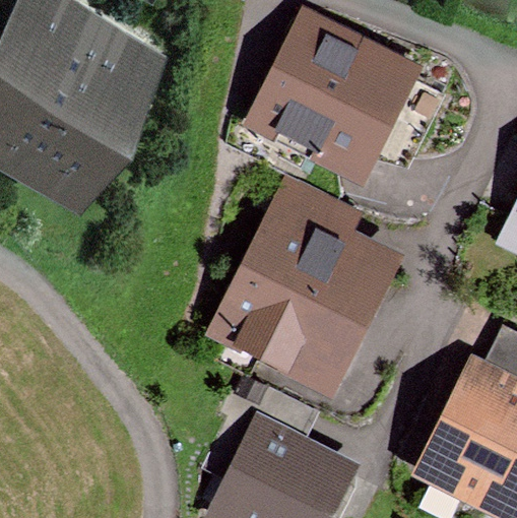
[(0,153),(76,197),(166,37),(101,0),(10,0),(0,18),(0,153)]
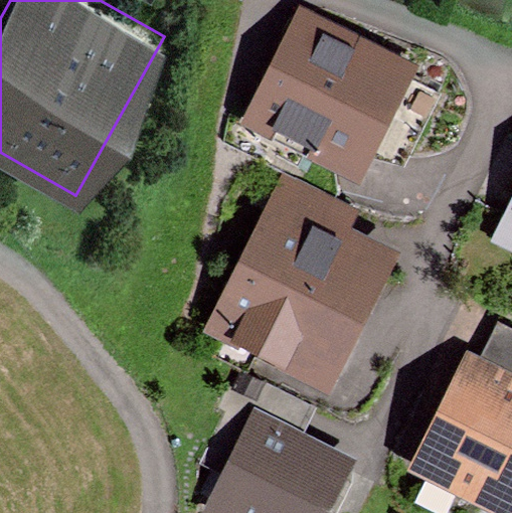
[(420,66),(299,4),(238,122),(359,184),(420,66)]
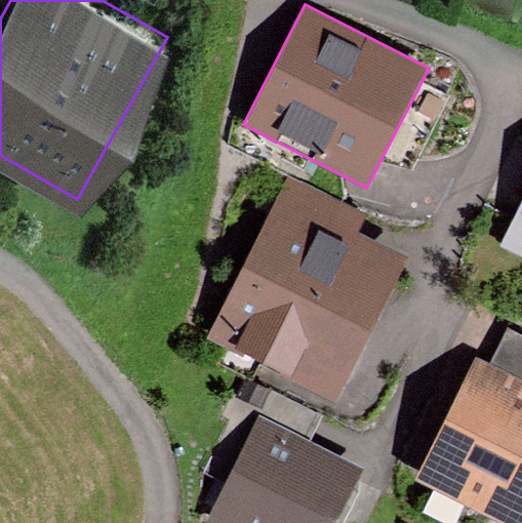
[(334,402),(409,255),(358,230),(367,210),(289,171),(205,337),(334,402)]
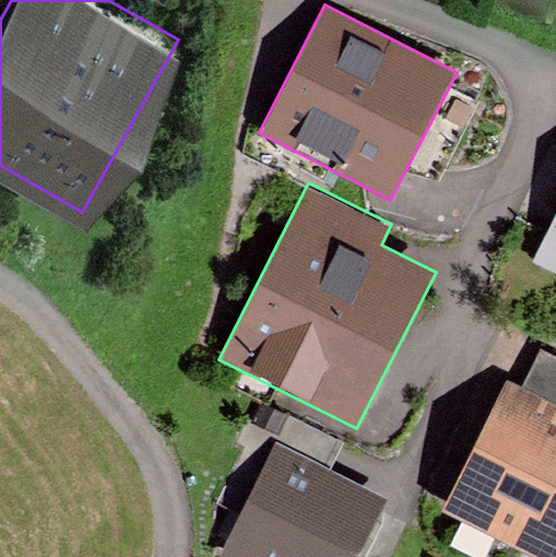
[(555,212),(532,261),(555,272),(555,212)]
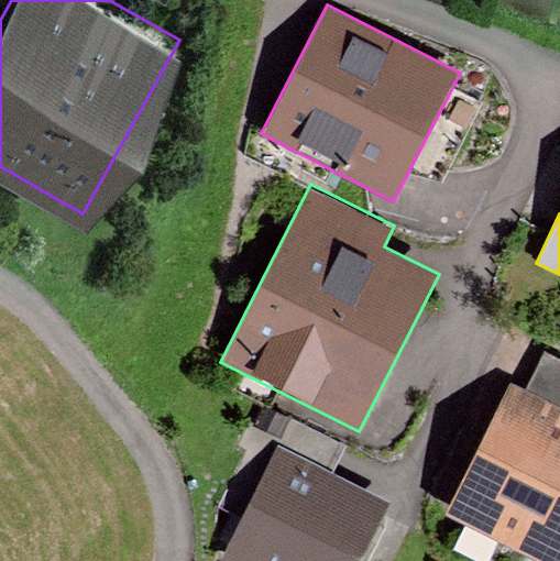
[(526,388),(512,381),(442,516),(530,560),(559,560),(559,358),(546,351),(526,388)]
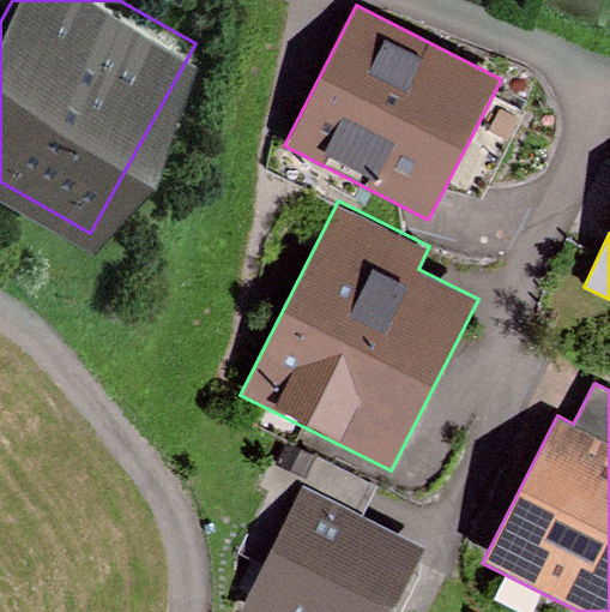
[(391,611),(426,546),(305,483),(239,609),(245,611),(391,611)]
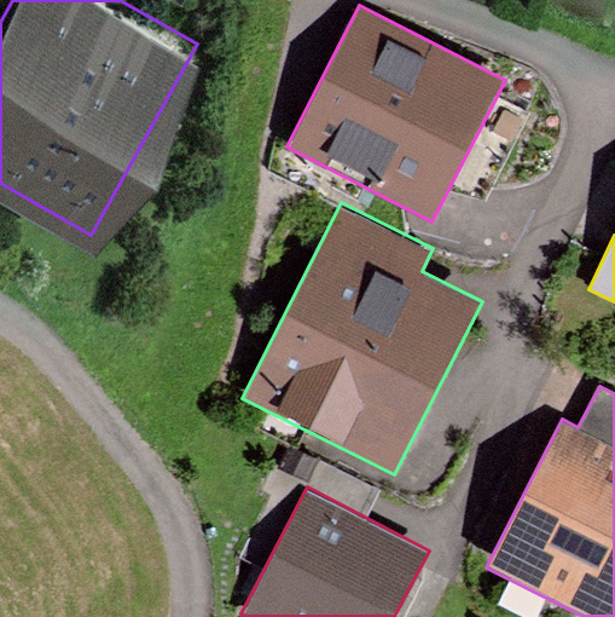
All buildings are outlined.
